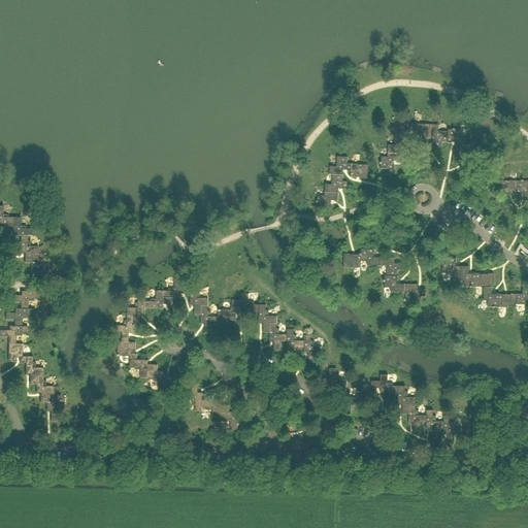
[(409,118),(399,118),(398,128),(392,127),(392,135),(395,136),(394,145),(388,145),(388,157),(381,157),(381,162),(380,165),(381,165),(381,169),(389,169),(389,174),(394,174),(394,165),(393,165),(393,161),(401,162),(401,147),(405,147),(405,150),(409,150),(409,142),(405,141),(405,130),(409,130),(409,131),(413,132),(413,136),(424,137),(424,138),(435,138),(435,142),(434,142),(434,146),(441,146),(441,142),(447,142),(447,143),(452,143),(452,142),(455,142),(455,150),(453,150),(452,163),(458,163),(458,162),(464,162),(464,164),(469,164),(469,150),(463,150),(463,136),(459,136),(460,130),(454,130),(454,129),(452,129),(452,130),(448,130),(448,132),(438,131),(438,125),(409,124),(409,118)]
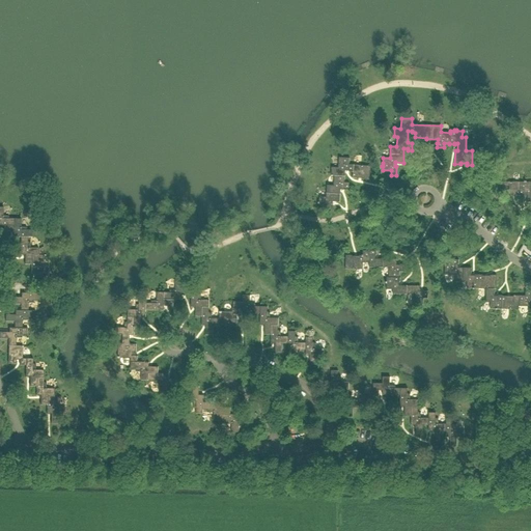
[(350,159),(339,158),(338,168),(332,168),(331,176),(334,176),(334,186),(327,186),(326,197),(319,197),(319,202),(318,202),(318,205),(319,205),(318,210),(333,211),(333,205),(332,205),(332,202),(340,202),(340,190),(344,190),(344,192),(348,192),(350,184),(344,183),(345,172),(348,172),(348,174),(353,174),(353,177),(364,178),(363,179),(369,180),(370,166),(350,165),(350,159)]
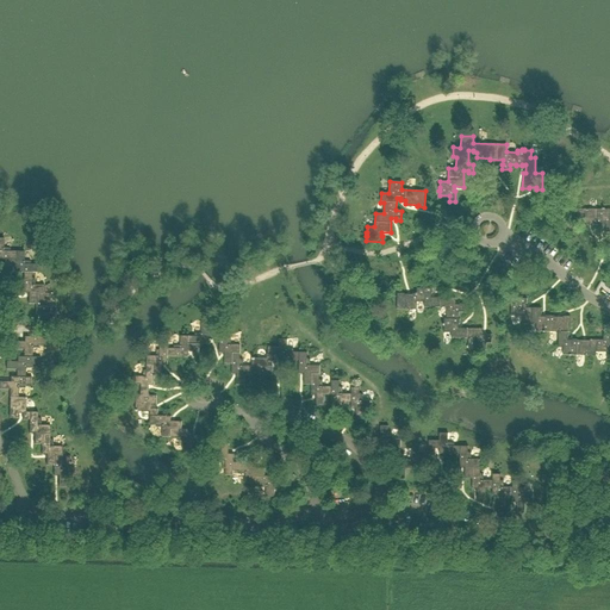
[(609,209),(604,210),(604,209),(602,209),(602,210),(578,210),(578,226),(585,226),(585,224),(591,224),(591,226),(602,226),(602,224),(607,224),(607,234),(609,232),(609,209)]
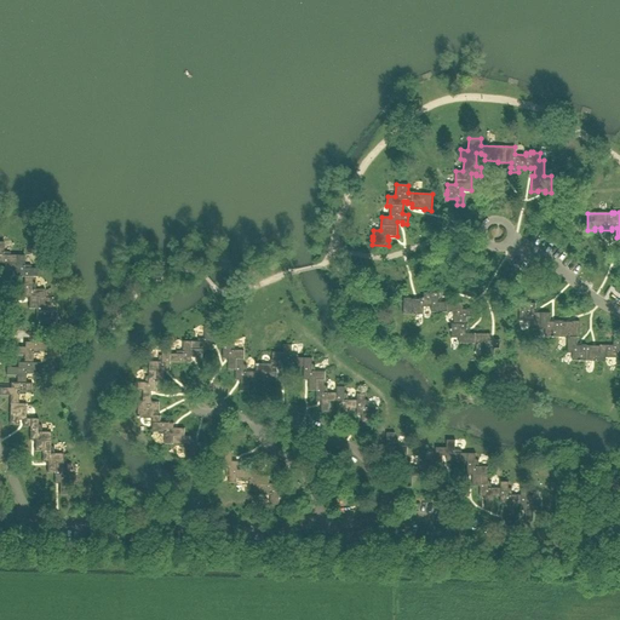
[(4,242),(0,242),(0,263),(5,264),(5,271),(15,271),(15,277),(23,277),(23,298),(28,298),(28,309),(35,309),(35,320),(40,320),(40,331),(49,331),(49,320),(56,320),(56,311),(46,311),(47,305),(44,305),(44,290),(34,290),(35,283),(32,283),(32,277),(36,277),(36,269),(29,269),(30,265),(24,265),(24,256),(9,256),(9,252),(4,252),(4,242)]
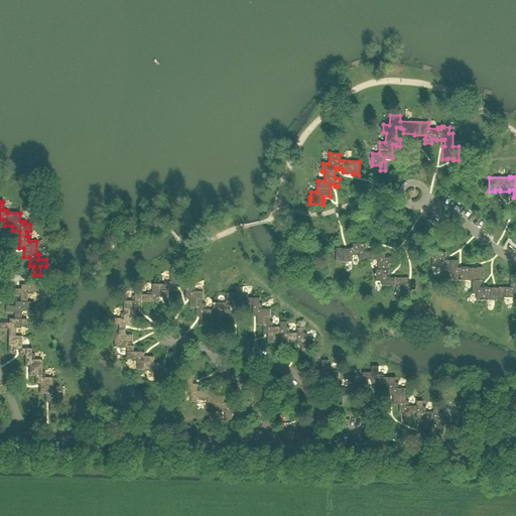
[(366,244),(353,243),(353,247),(352,247),(352,248),(348,248),(348,250),(342,249),(342,248),(337,248),(336,261),(353,262),(353,255),(359,255),(359,260),(378,260),(378,270),(376,270),(376,273),(375,273),(375,276),(376,276),(375,281),(382,281),(382,286),(401,286),(400,296),(411,297),(411,290),(415,290),(416,283),(411,283),(411,284),(408,284),(408,278),(387,278),(388,274),(389,274),(389,270),(388,270),(388,264),(393,265),(393,257),(389,257),(389,259),(385,258),(385,252),(365,252),(365,248),(366,248),(366,244)]
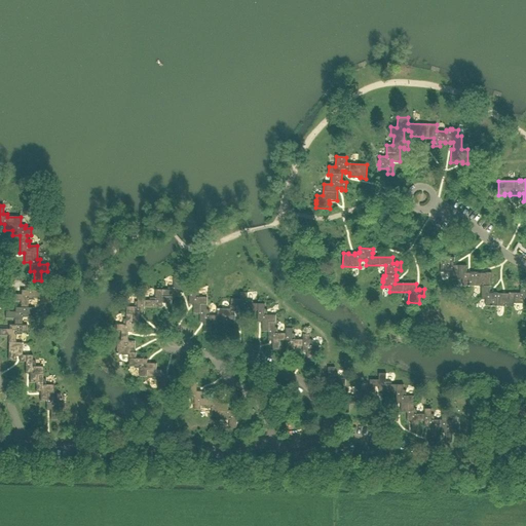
[(454,258),(447,258),(447,262),(441,262),(441,272),(450,273),(450,279),(462,279),(462,287),(467,287),(470,287),(480,287),(480,300),(484,300),(484,306),(489,306),(489,307),(492,307),(492,306),(513,307),(513,304),(522,304),(522,310),(525,310),(525,296),(524,297),(524,293),(525,293),(525,289),(519,289),(519,293),(506,293),(506,295),(496,294),(496,293),(492,293),(492,294),(488,294),(488,287),(491,287),(491,273),(485,273),(485,274),(479,274),(479,272),(471,272),(471,274),(466,274),(466,266),(453,266),(453,262),(454,262),(454,258)]
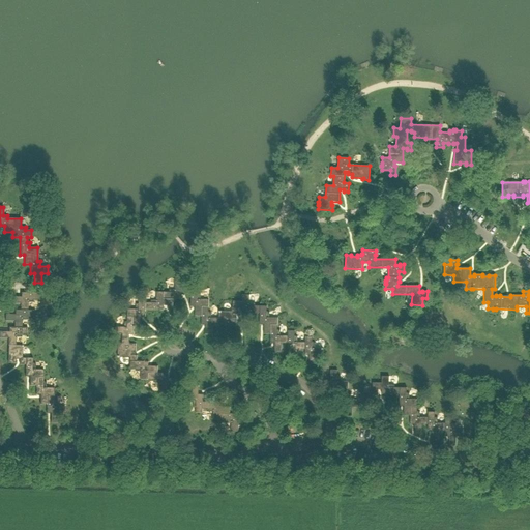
[(182,282),(175,282),(175,290),(170,290),(170,293),(156,292),(156,300),(151,300),(151,303),(146,302),(146,299),(139,298),(139,304),(136,304),(136,310),(127,310),(127,322),(124,322),(124,327),(116,327),(116,334),(122,334),(122,343),(118,343),(117,357),(130,357),(129,367),(136,367),(136,371),(141,371),(141,379),(153,379),(153,382),(158,382),(158,390),(166,390),(166,384),(175,384),(175,377),(166,377),(167,373),(157,372),(157,365),(148,365),(148,361),(137,361),(138,355),(131,355),(131,351),(136,351),(136,344),(129,343),(129,334),(134,334),(134,326),(141,326),(141,317),(145,317),(146,310),(164,311),(164,305),(173,306),(173,299),(182,300),(182,295),(190,296),(190,307),(195,307),(195,317),(201,317),(201,325),(206,325),(205,334),(212,334),(212,326),(236,326),(237,318),(233,318),(233,315),(238,315),(239,308),(242,308),(241,314),(260,314),(259,325),(264,325),(264,334),(270,334),(270,344),(274,344),(274,353),(282,353),(282,344),(288,344),(287,350),(292,350),(292,359),(298,359),(299,350),(304,350),(304,355),(310,356),(310,364),(316,365),(317,355),(323,355),(323,349),(315,349),(315,344),(312,344),(313,337),(305,337),(305,343),(297,343),(297,337),(295,337),(295,331),(288,331),(288,336),(280,336),(280,331),(277,331),(277,318),(269,318),(269,313),(267,313),(267,306),(254,306),(255,303),(249,303),(249,295),(242,295),(242,301),(233,301),(233,307),(232,307),(232,312),(219,312),(218,318),(211,318),(211,314),(208,314),(209,300),(201,300),(201,295),(198,295),(198,289),(182,288),(182,282)]
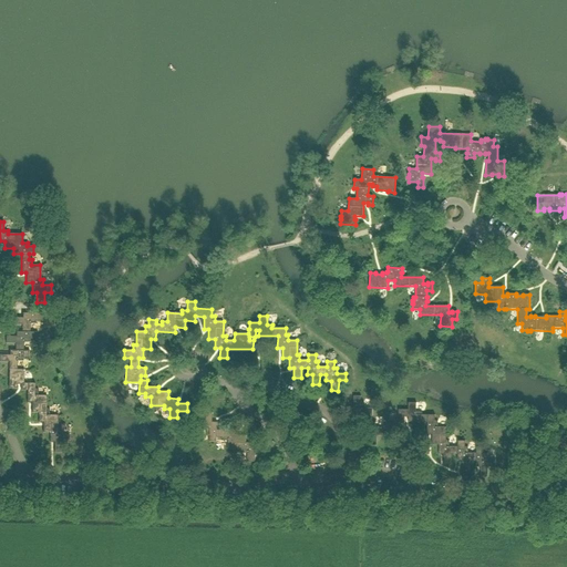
[(43,313),(23,313),(23,318),(13,318),(12,326),(22,326),(22,332),(17,332),(16,337),(7,337),(6,343),(16,344),(16,350),(9,350),(9,356),(0,354),(0,362),(9,362),(8,389),(17,389),(17,384),(21,384),(21,391),(27,391),(27,403),(31,403),(31,413),(39,413),(38,423),(43,423),(42,433),(50,433),(50,442),(54,442),(54,452),(62,453),(62,443),(69,443),(69,435),(60,434),(60,430),(58,430),(58,415),(49,415),(49,410),(47,410),(47,395),(38,395),(38,390),(34,390),(35,383),(23,383),(24,370),(17,369),(17,361),(22,361),(22,358),(29,359),(29,351),(23,351),(23,342),(29,342),(29,340),(35,340),(37,332),(30,332),(31,325),(35,325),(35,321),(42,321),(43,313)]
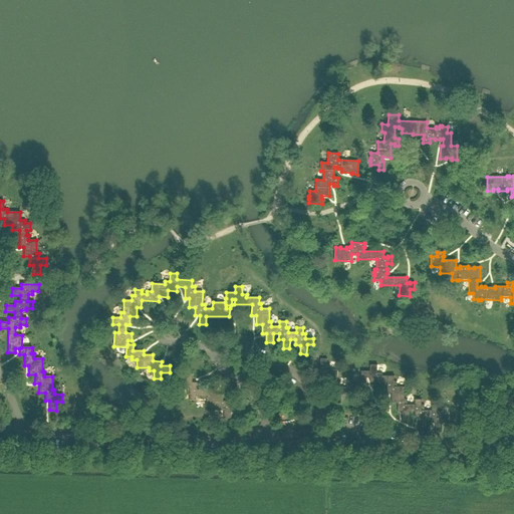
[(327,358),(321,358),(320,376),(324,376),(324,386),(331,387),(330,395),(335,395),(334,404),(341,404),(341,395),(365,396),(365,388),(361,388),(361,384),(367,384),(367,378),(370,378),(370,382),(388,383),(388,395),(392,395),(392,404),(398,404),(398,412),(402,412),(402,421),(409,422),(409,413),(415,413),(415,418),(419,418),(419,427),(426,427),(426,418),(432,418),(432,424),(436,424),(436,433),(443,433),(443,424),(449,424),(449,417),(441,417),(442,412),(439,412),(439,406),(432,406),(432,411),(425,411),(425,406),(422,406),(422,400),(415,400),(415,406),(408,405),(408,401),(405,401),(405,388),(397,388),(397,382),(395,382),(395,376),(382,376),(382,373),(377,373),(377,365),(370,365),(370,371),(361,371),(361,377),(360,377),(360,381),(348,381),(347,388),(340,388),(340,382),(337,382),(338,369),(330,369),(330,365),(327,364),(327,358)]
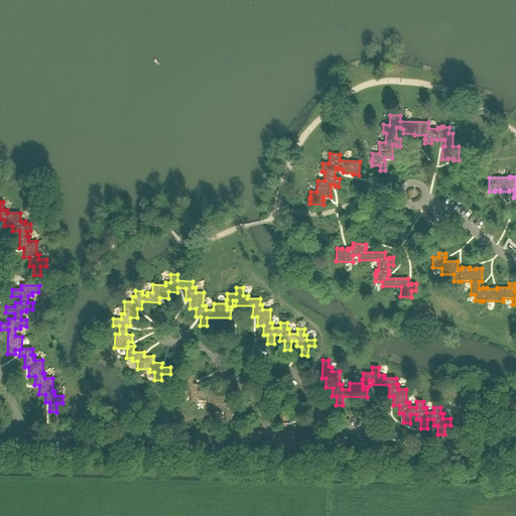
[(194,375),(186,375),(186,384),(180,384),(180,391),(188,391),(188,396),(190,396),(190,402),(198,402),(198,398),(203,398),(203,401),(208,401),(208,409),(221,409),(221,412),(225,412),(225,420),(233,420),(233,414),(241,414),(241,408),(233,407),(233,403),(224,403),(224,396),(215,396),(215,392),(198,391),(198,384),(194,384),(194,375)]
